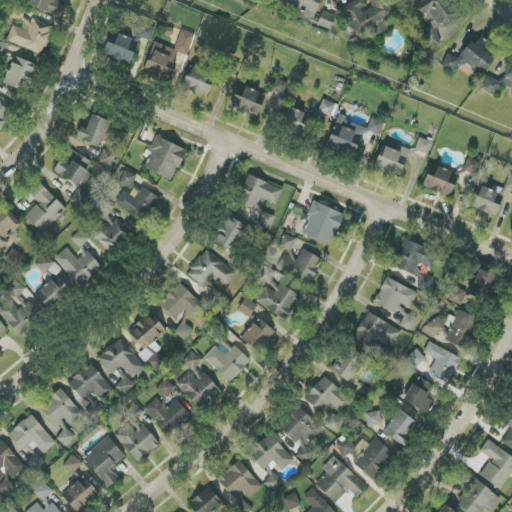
[(23,0),(23,3),(60,17),(65,3),(55,0),(23,0)]
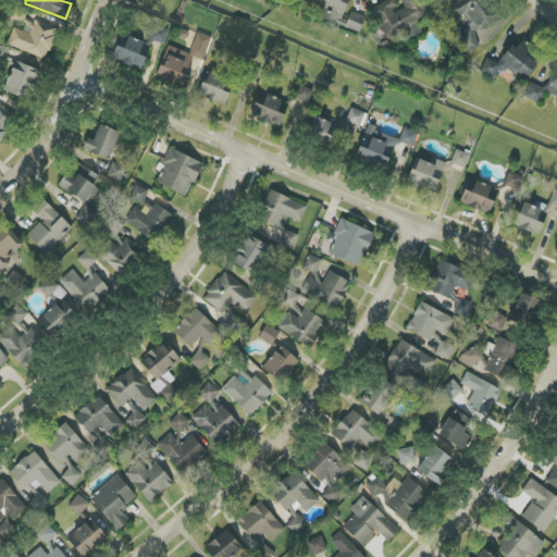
[(326,11),(323,20),(341,26),(350,0),(310,0),(309,5),(326,11)]
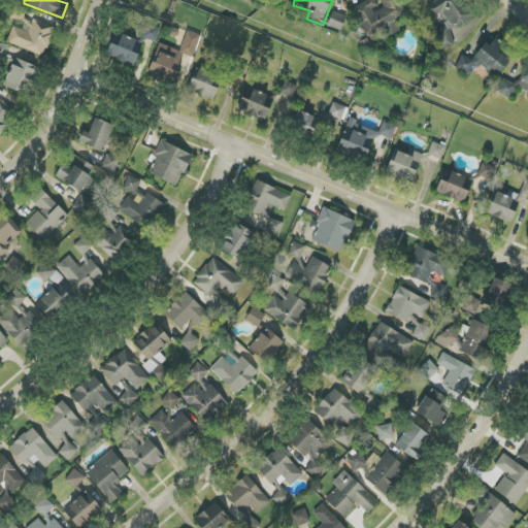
[(404,17),(397,0),(381,0),(385,6),(378,9),(374,0),(369,0),(353,7),(366,38),(381,32),(383,38),(401,31),(396,20),(404,17)]
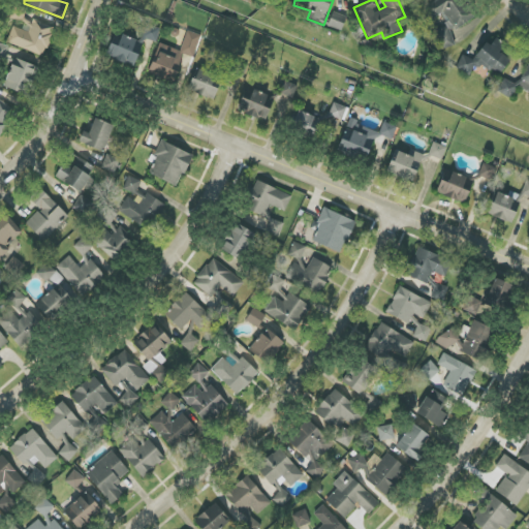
[(474,18),(461,0),(437,0),(425,8),(433,20),(444,12),(456,30),(474,18)]
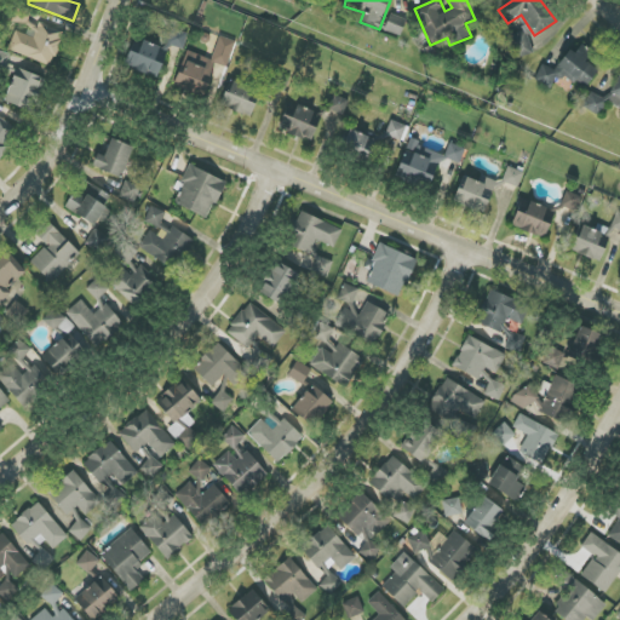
[(406,18),(389,15),(385,32),(402,36),(406,18)]
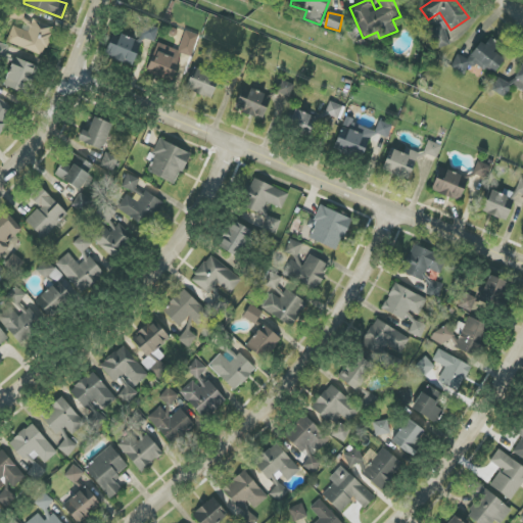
[(7,42),(43,56),(54,28),(33,19),(19,14),(16,19),(25,22),(22,30),(13,26),(7,42)]
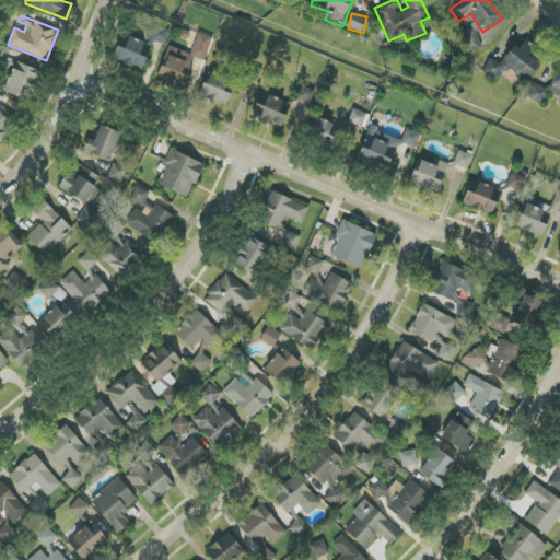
[(481,48),(476,27),(461,32),(466,53),(481,48)]
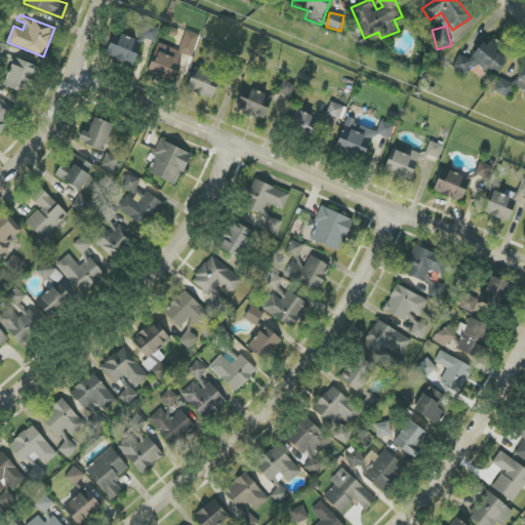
[(144,40),(156,41),(157,28),(145,27),(144,40)]
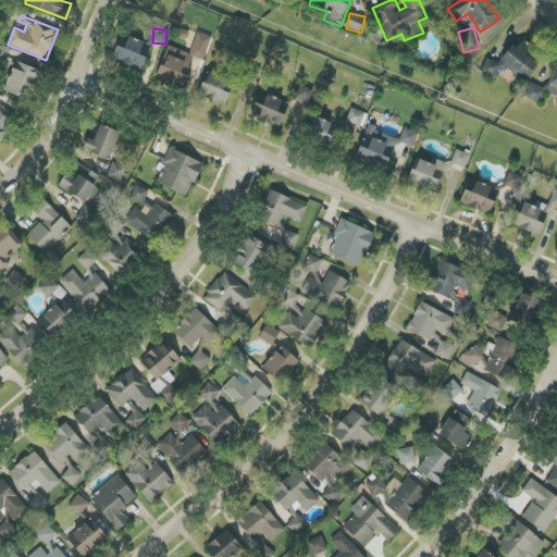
[(168,46),(157,75),(184,85),(194,58),(203,61),(212,38),(197,33),(189,53),(168,46)]
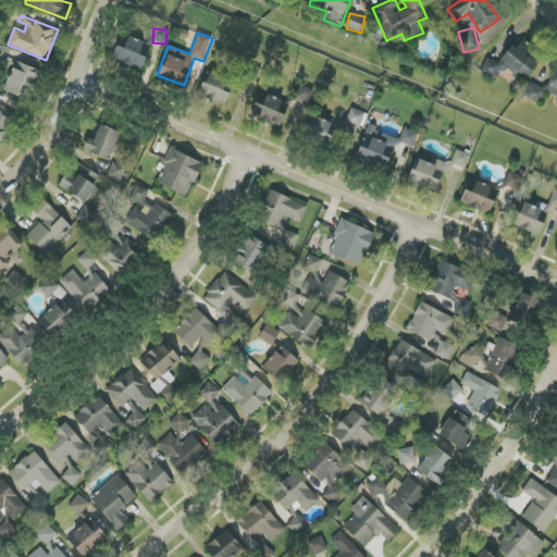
[(111,58),(140,71),(151,46),(122,34),(111,58)]
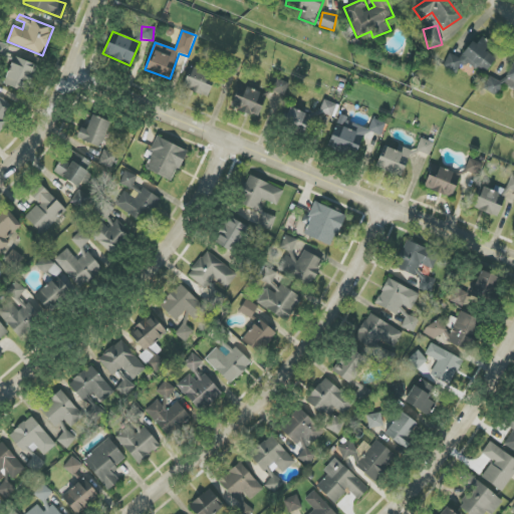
[(461,60),(451,53),(443,64),(455,74),(465,60),(484,75),(496,58),(485,50),(491,43),(479,35),(461,60)]
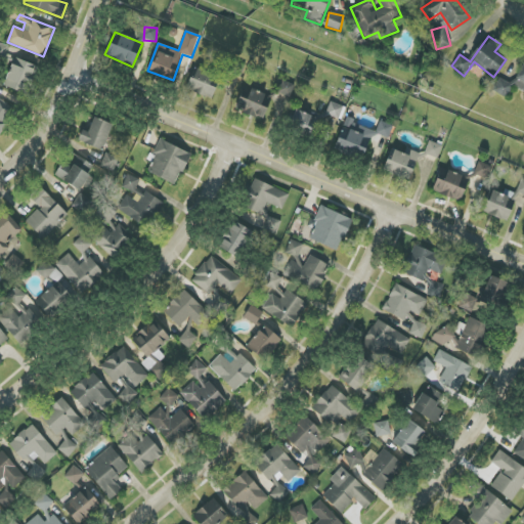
[(0,56),(5,58),(8,46),(0,44),(0,56)]
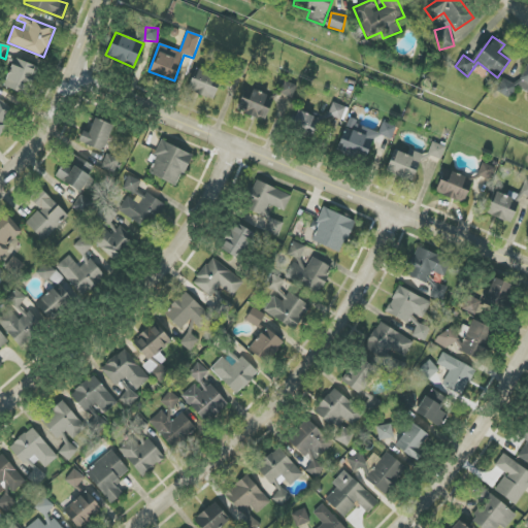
[(3,86),(27,96),(38,68),(15,59),(3,86)]
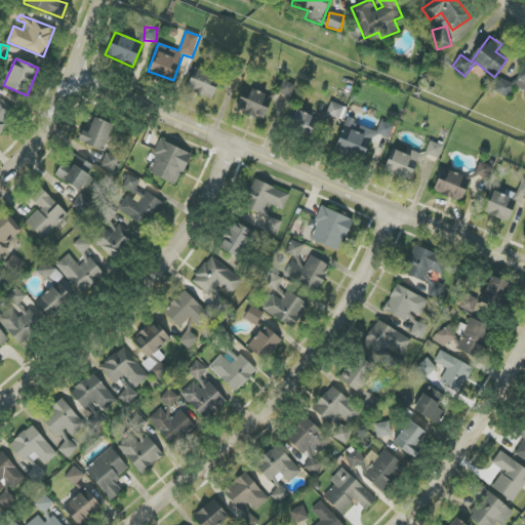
[(524,91),(524,62),(513,85),(524,91)]
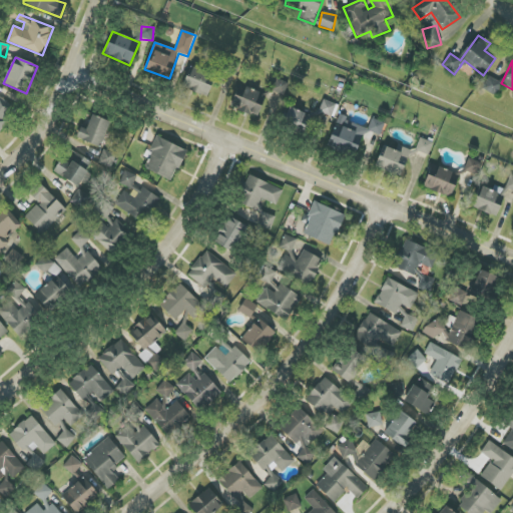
[(214,74),(192,68),(190,76),(186,75),(182,89),(208,96),(214,74)]
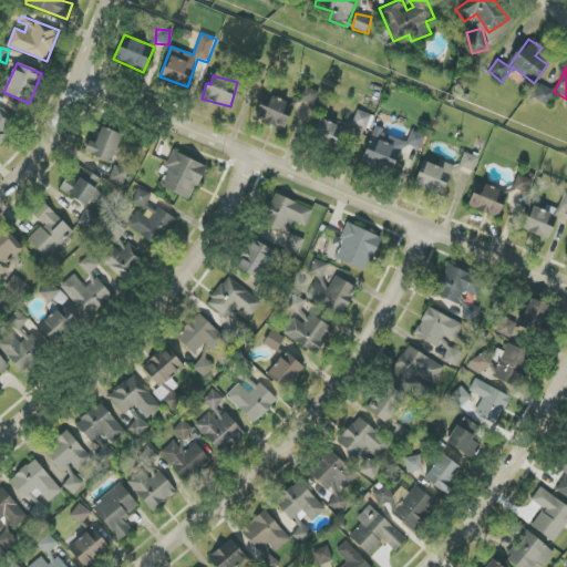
[(532,98),(547,105),(554,91),(539,83),(532,98)]
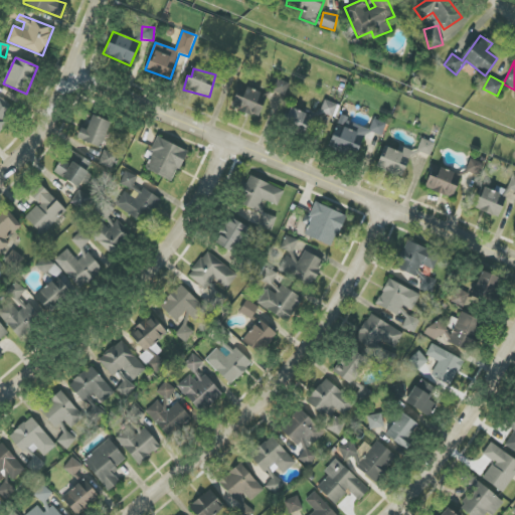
[(273,92),(286,96),(289,83),(277,78),(273,92)]
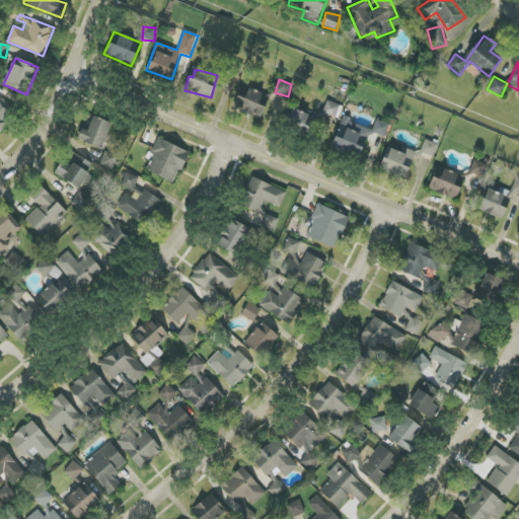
[(261,120),(270,96),(242,85),(233,107),(261,120)]
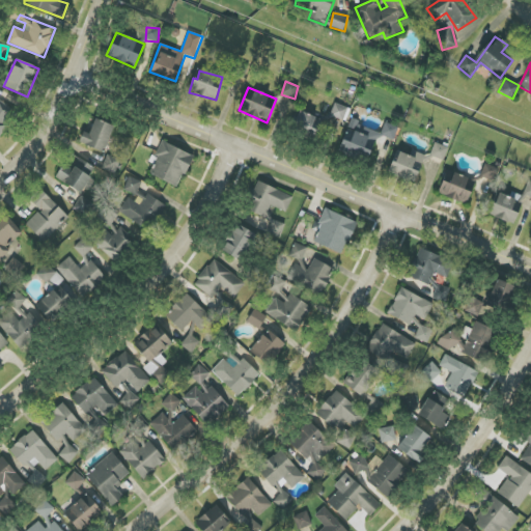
[(330,116),(345,120),(348,108),(334,103),(330,116)]
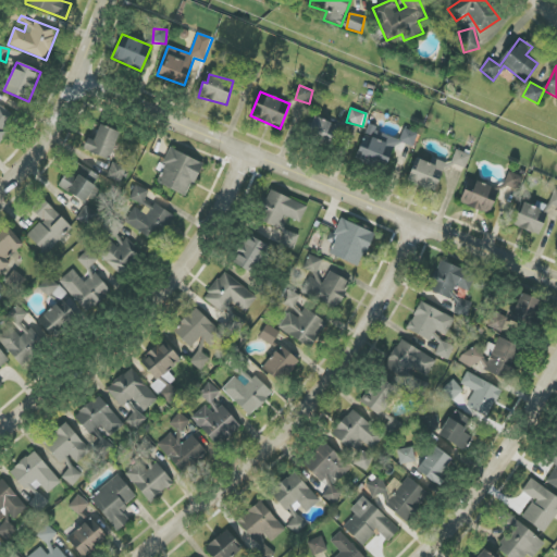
[(0,110),(0,140),(15,123),(0,110)]
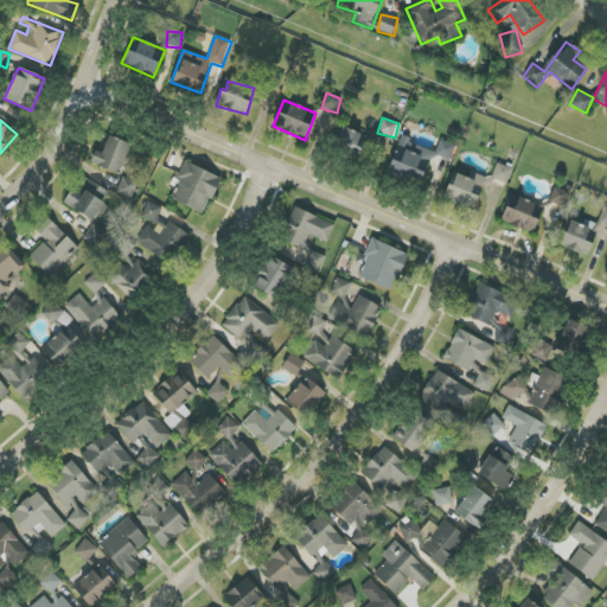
[(363,155),(368,134),(340,129),(337,151),(363,155)]
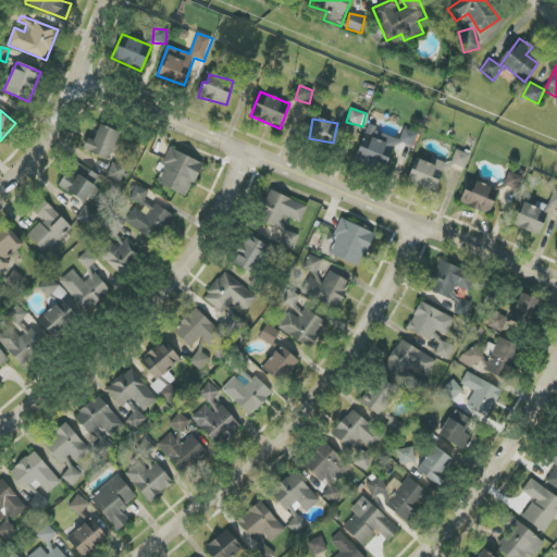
[(95,140),(87,138),(83,151),(111,159),(119,131),(99,125),(95,140)]
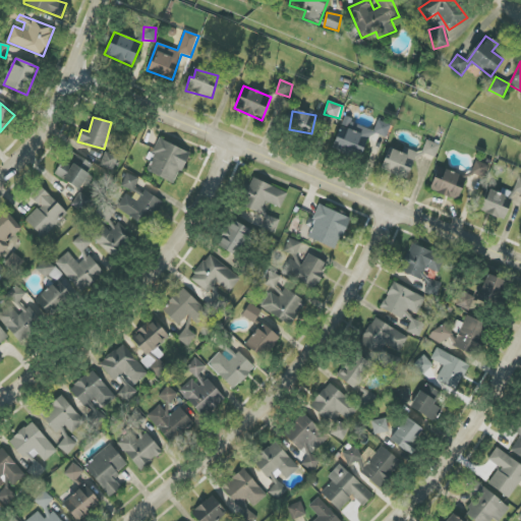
[(391,125),(378,120),(374,129),(343,118),(333,148),(362,158),(371,132),(387,137),(391,125)]
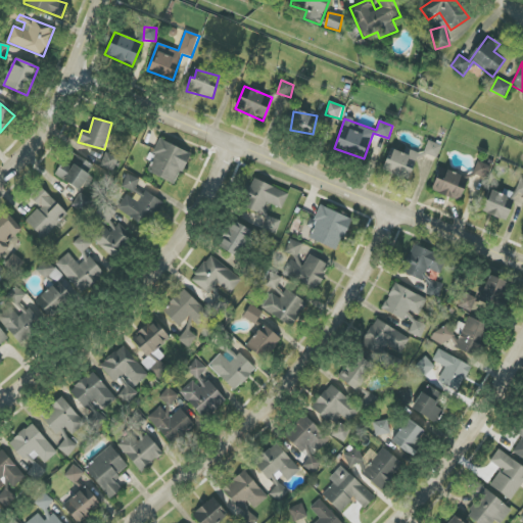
[(176,184),(190,152),(160,140),(146,172),(176,184)]
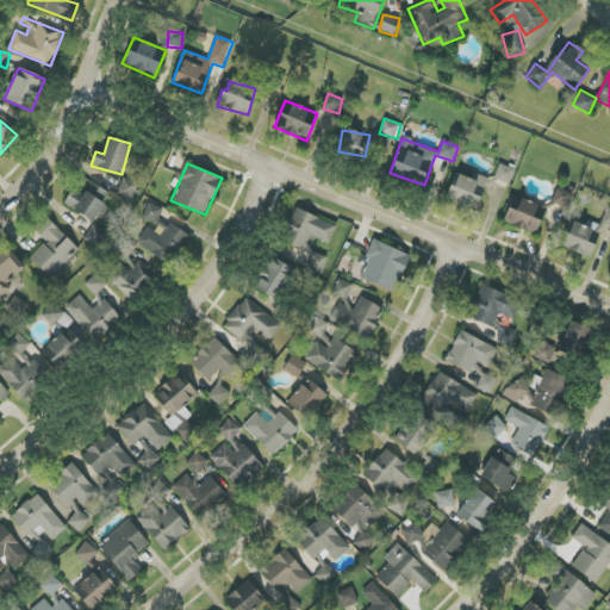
[(495,179),(510,185),(515,169),(499,165),(495,179)]
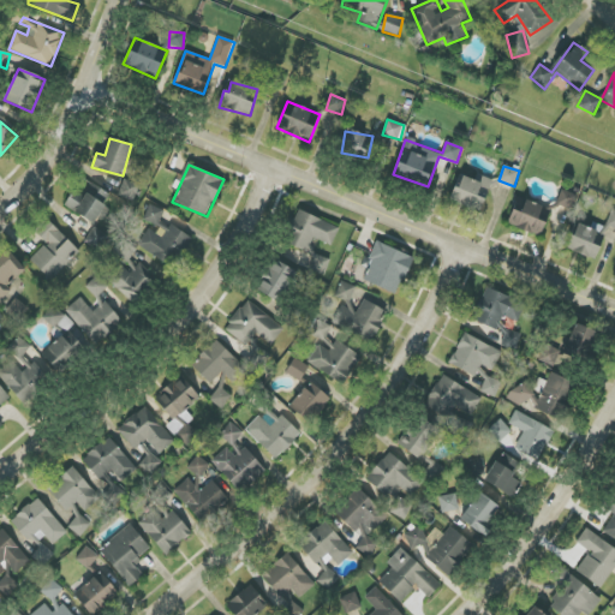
[(493,179),(477,174),(475,180),(459,174),(451,201),(482,212),(493,179)]
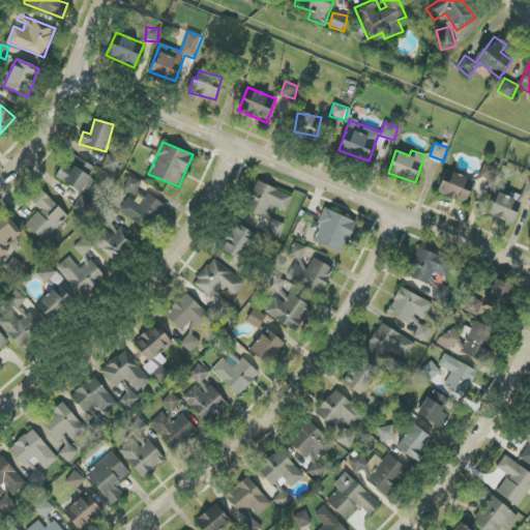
[(120,159),(107,154),(101,169),(115,174),(120,159)]
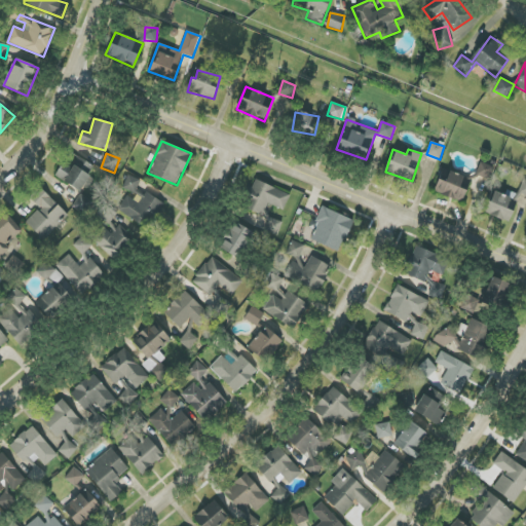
[(55,175),(79,192),(97,170),(78,156),(71,165),(65,161),(55,175)]
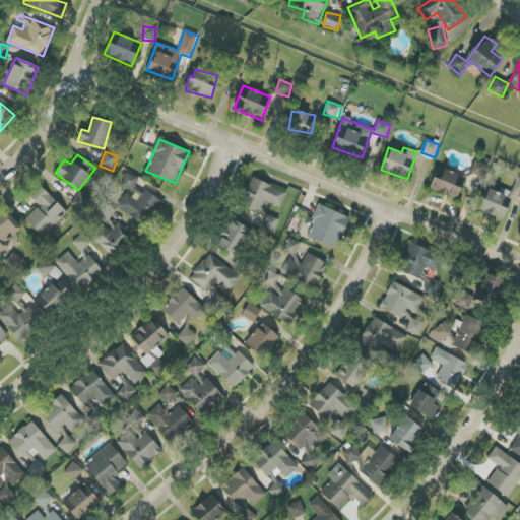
[(482,177),(486,165),(475,160),(470,172),(482,177)]
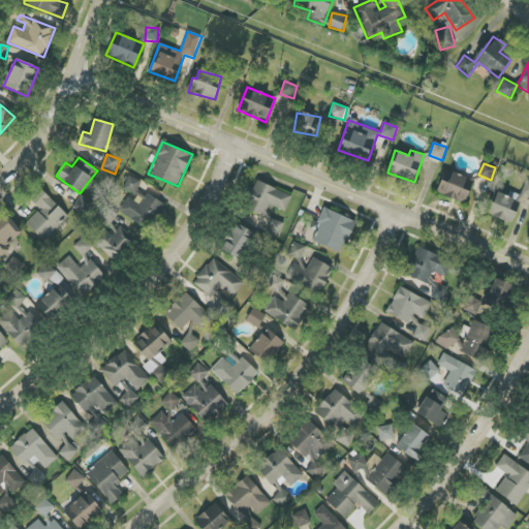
[(436,193),(464,204),(473,181),(445,169),(436,193)]
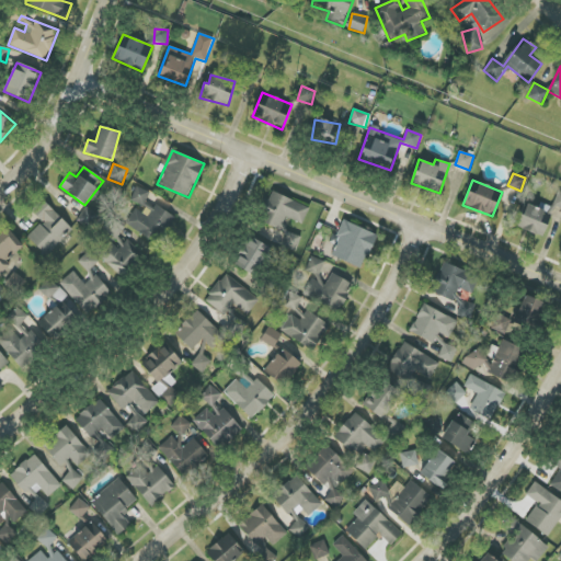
[(126,225),(159,245),(175,219),(146,201),(150,194),(138,186),(128,202),(137,207),(126,225)]
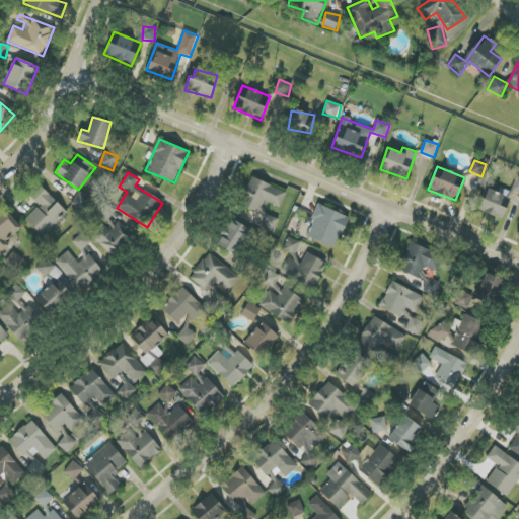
[(260,213),(265,201),(280,207),(287,192),(250,176),(239,205),(260,213)]
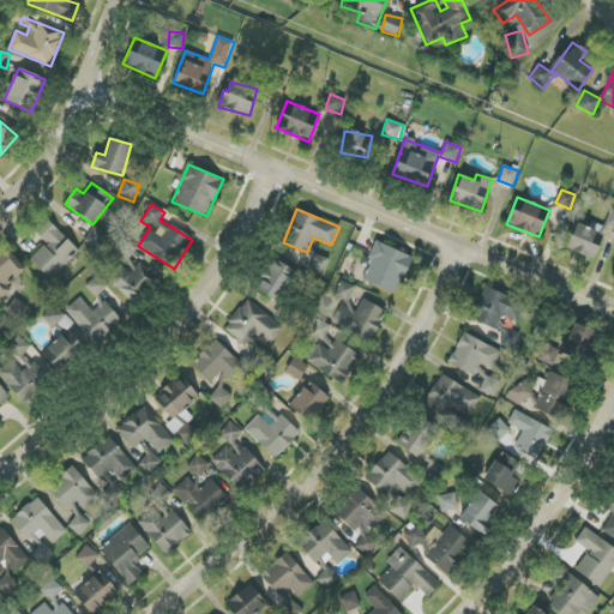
[(79,252),(49,220),(36,233),(47,244),(30,259),(50,281),(79,252)]
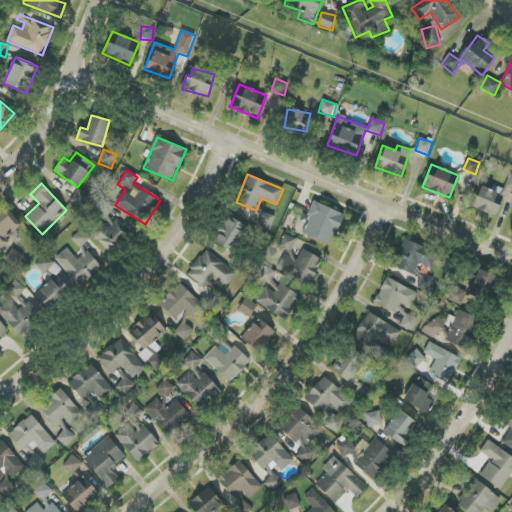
[(495,216),(503,194),(479,185),(470,207),(495,216)]
